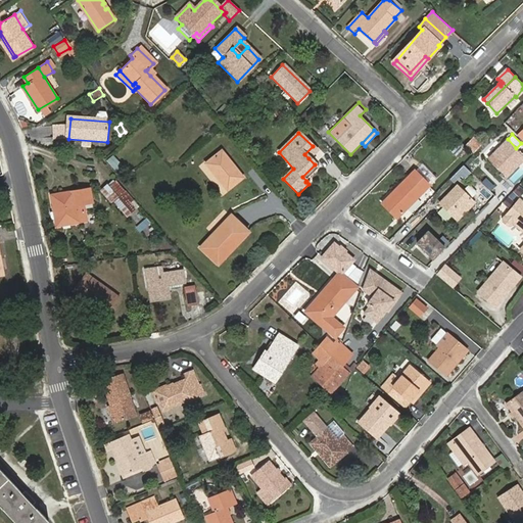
[(474,150),(480,144),(473,137),(467,143),(474,150)]
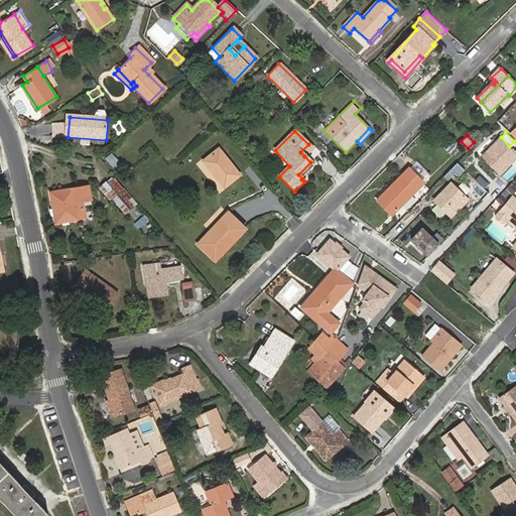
[(515,152),(509,146),(501,137),(482,156),(499,172),(515,155),(515,152)]
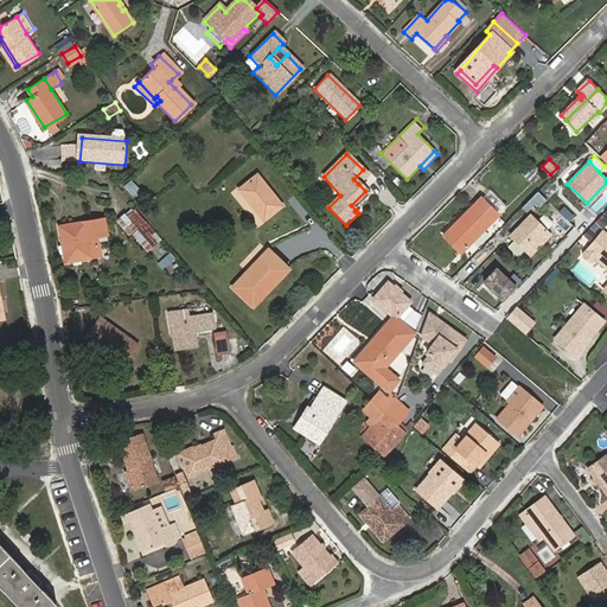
[(368,174),(363,170),(353,179),(358,184),(368,174)]
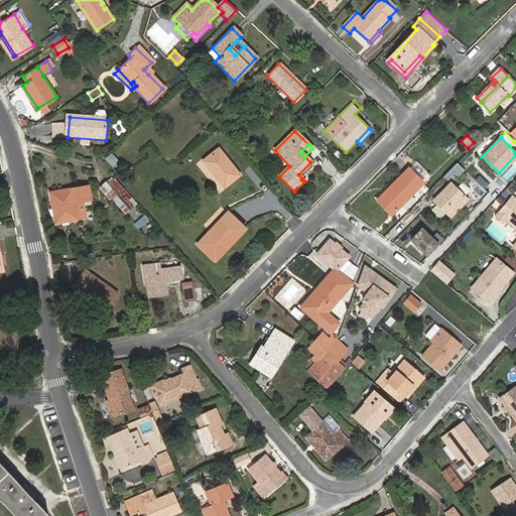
[(225,186),(240,174),(219,148),(204,161),(225,186)]
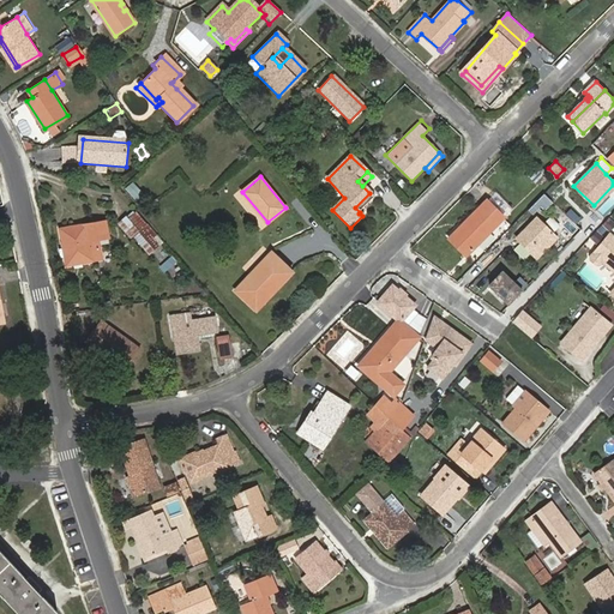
[(132,181),(124,188),(137,203),(145,196),(132,181)]
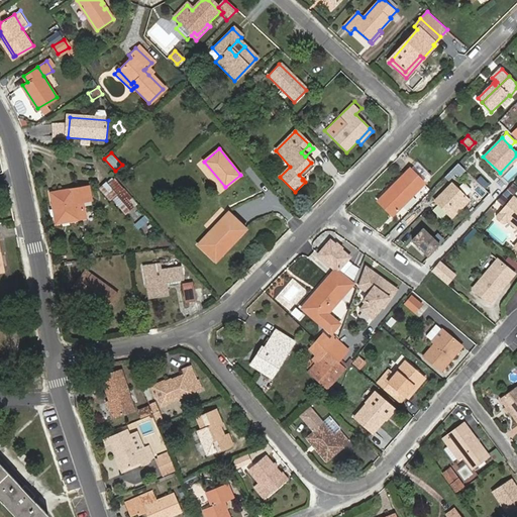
[(299,175),(303,179),(315,167),(311,163),(299,175)]
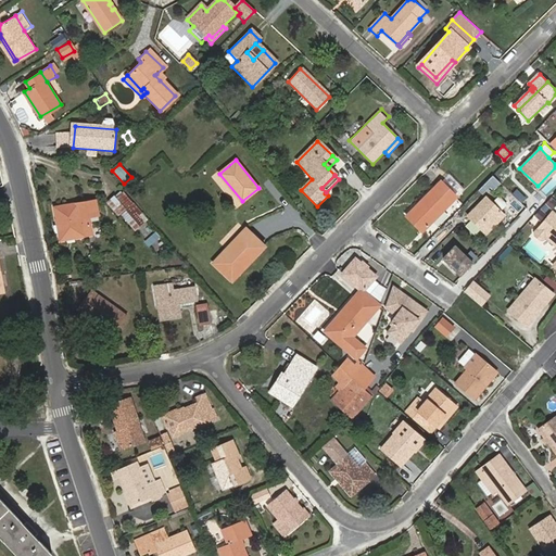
[(443,178),(408,213),(424,228),(458,193),(443,178)]
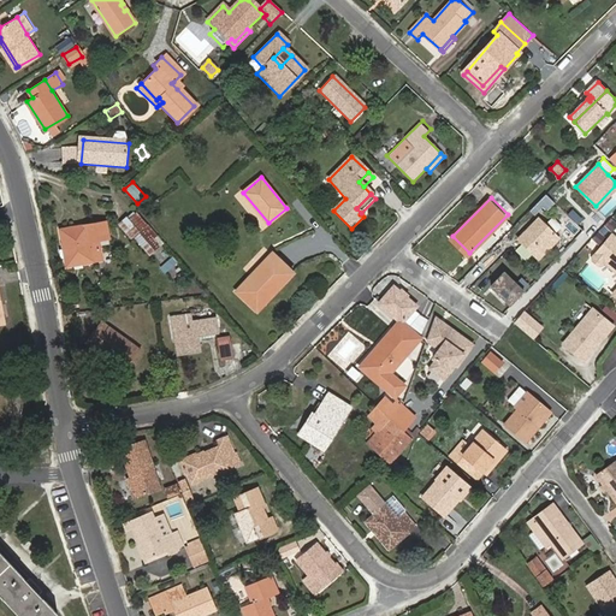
[(537,253),(557,231),(540,215),(520,236),(537,253)]
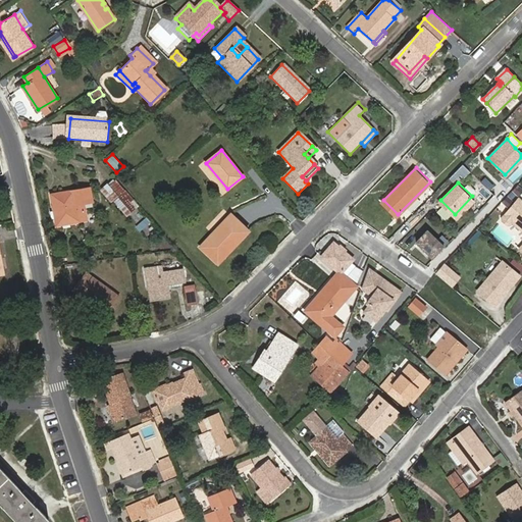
[(513,190),(519,195),(521,191),(521,187),(519,185),(513,190)]
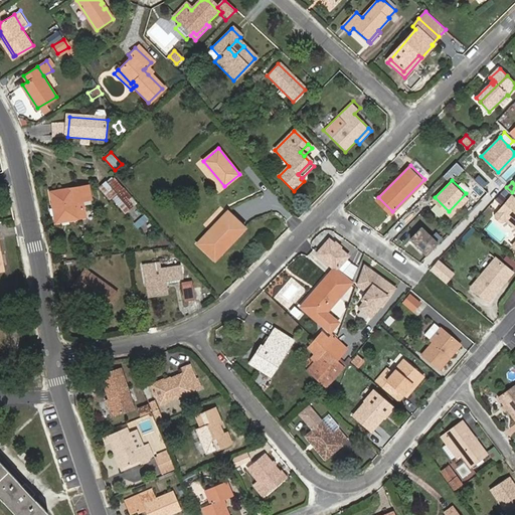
[(476,190),(484,197),(490,191),(482,184),(476,190)]
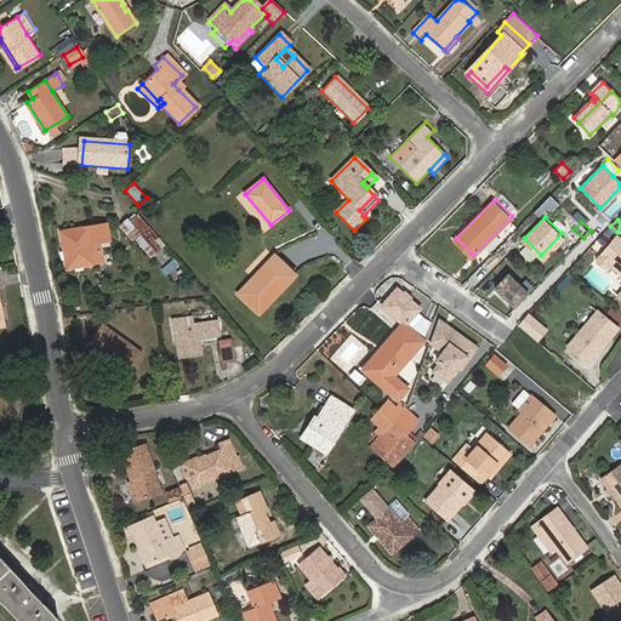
[(73,250),(75,267),(93,263),(90,243),(98,241),(109,239),(107,223),(62,231),(66,251),(73,250)]
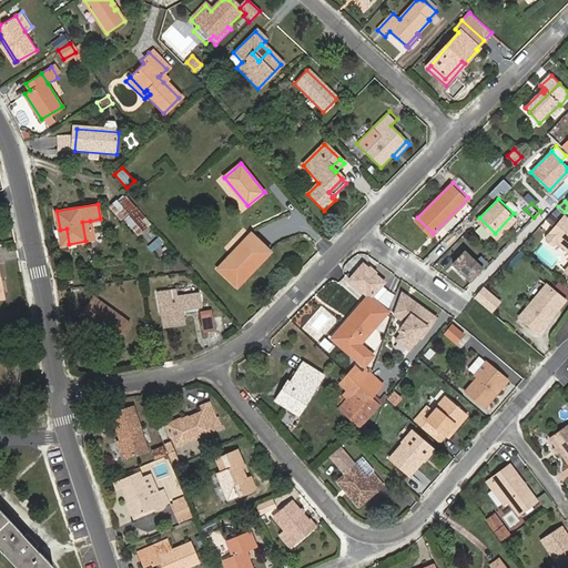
[(143,230),(148,226),(133,210),(129,213),(143,230)]
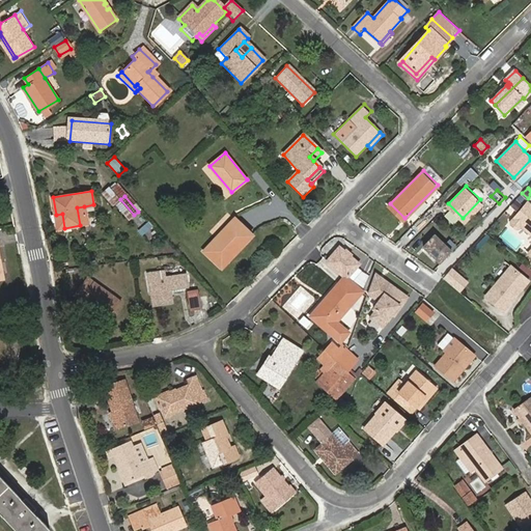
[(484,203),(480,199),(463,218),(467,221),(484,203)]
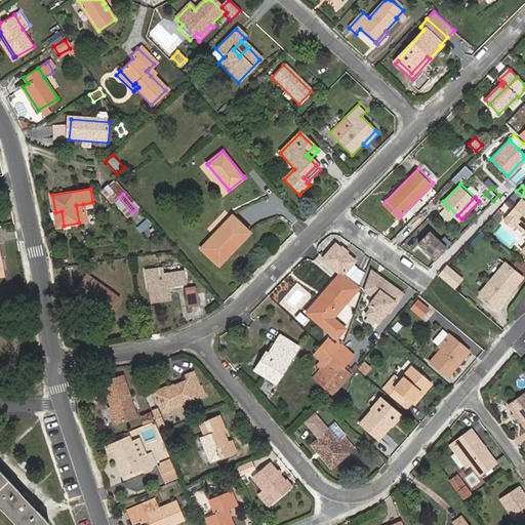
[(517,202),(511,197),(506,202),(512,207),(517,202)]
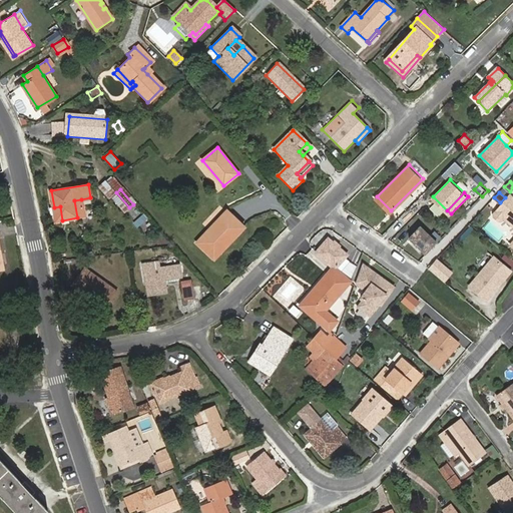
[(512,199),(509,196),(493,215),(493,217),(497,221),(500,221),(502,219),(512,228),(512,199)]
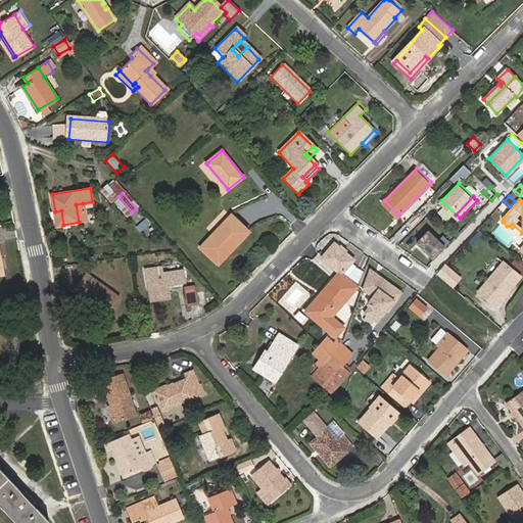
[(86,221),(83,203),(76,204),(79,222),(86,221)]
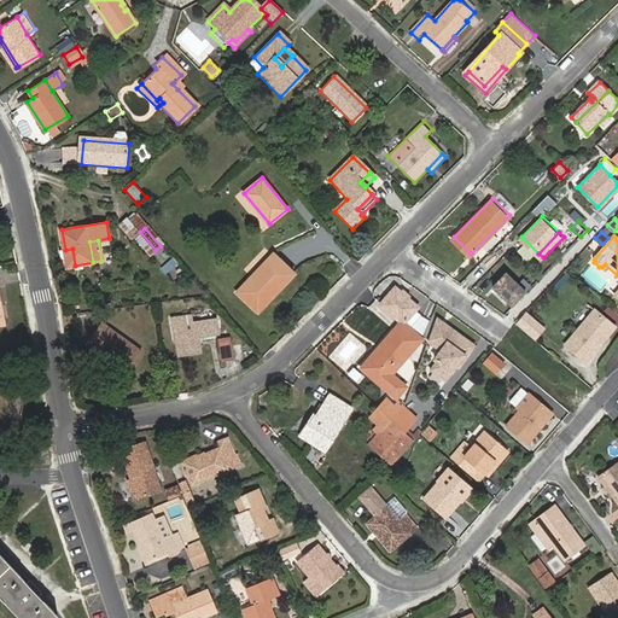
[(258,275),(256,273),(237,292),(260,313),(295,273),(274,254),(260,269),(261,272),(258,275)]
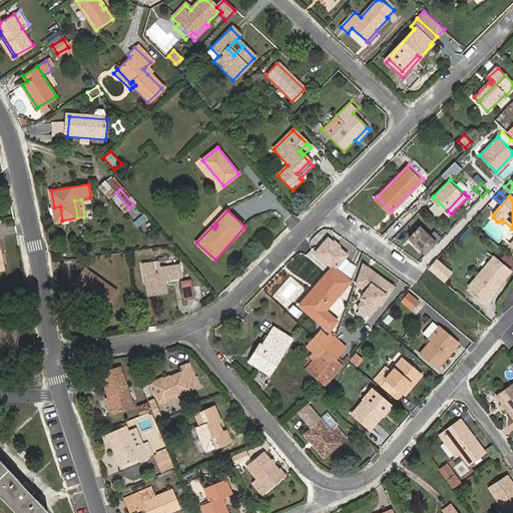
[(409,239),(426,255),(436,244),(419,228),(409,239)]
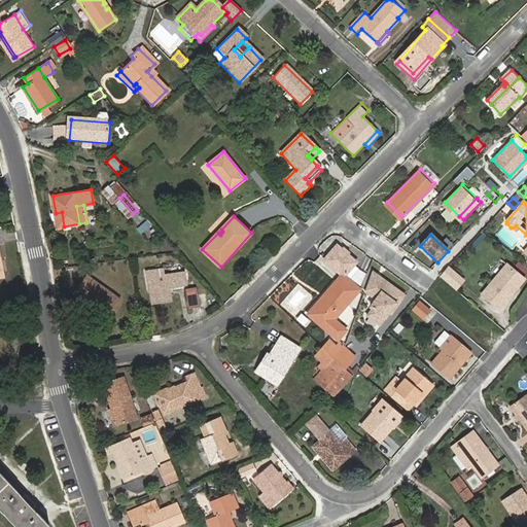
[(342,274),(323,296),(325,299),(312,314),(319,320),(317,322),(320,324),(337,340),(346,329),(334,319),(358,288),(344,276),(355,262),(337,246),(324,260),(342,274)]
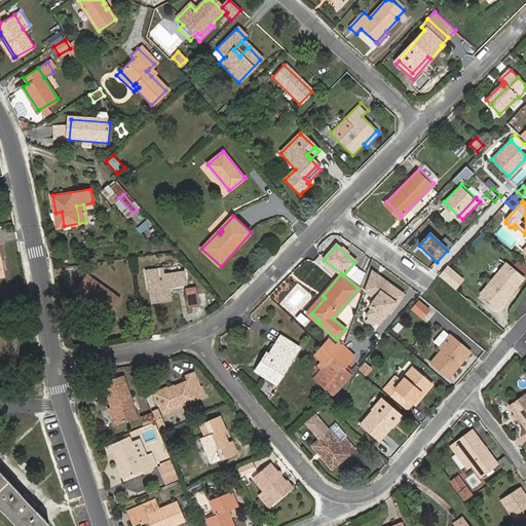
[(2,266),(2,262),(0,252),(0,278),(4,278),(3,271),(8,270),(8,266),(2,266)]
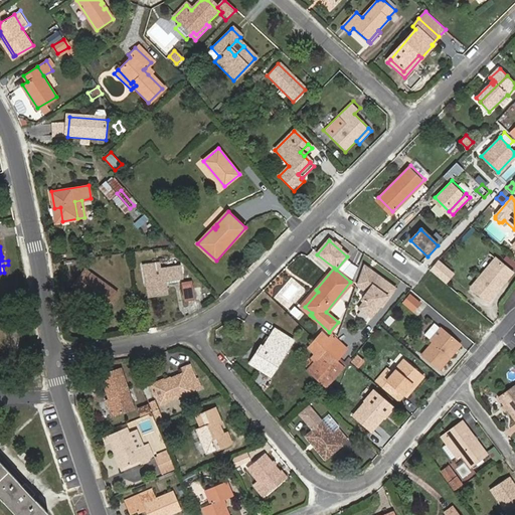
[(494,260),(468,287),(484,302),(510,274),(494,260)]
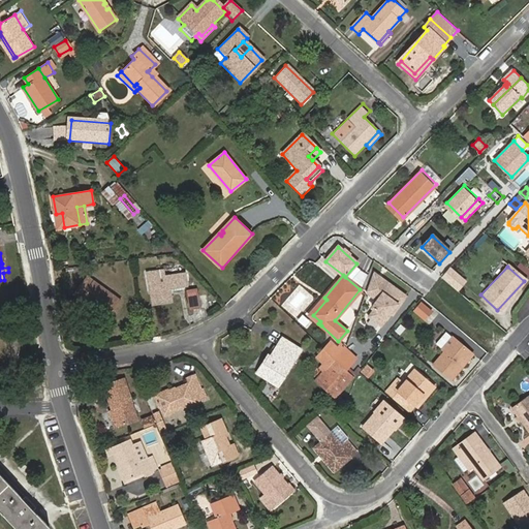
[(457,290),(464,282),(449,270),(442,278),(457,290)]
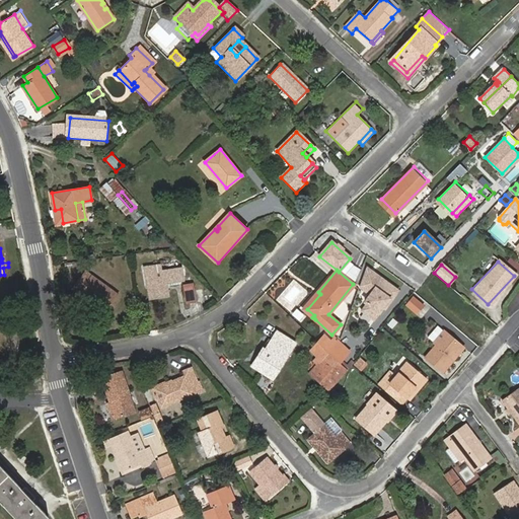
[(155,274),(154,268),(147,269),(151,298),(167,295),(166,283),(183,280),(181,270),(162,273),(155,274)]
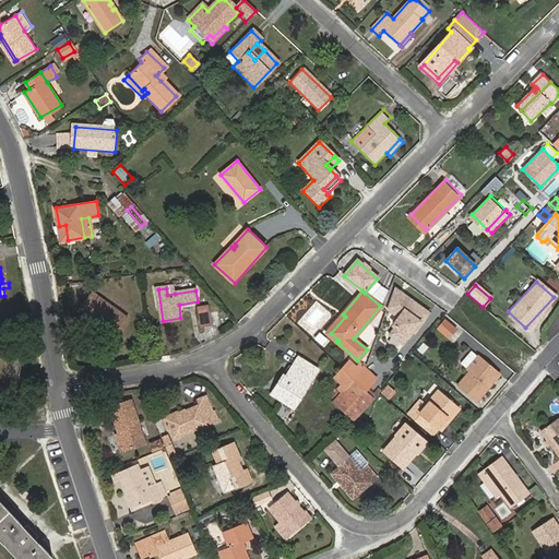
[(115,340),(129,322),(94,294),(80,312),(115,340)]
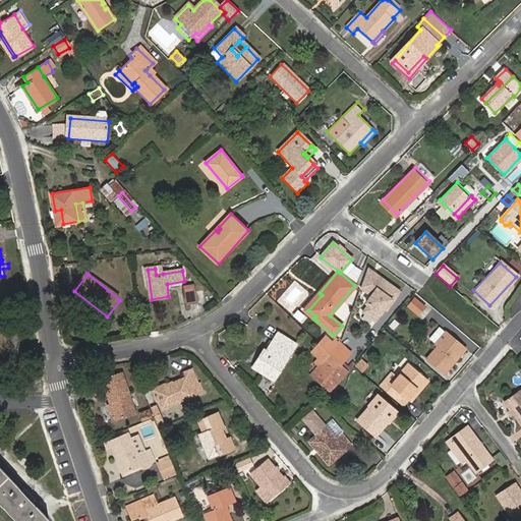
[(197,303),(194,284),(184,285),(187,304),(197,303)]
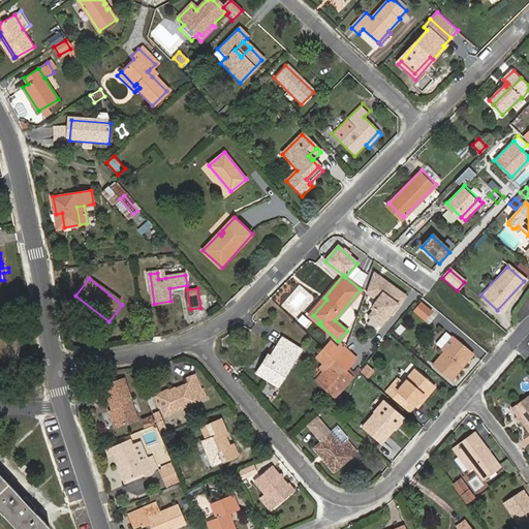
[(327,300),(324,298),(309,315),(318,323),(320,321),(313,315),(327,300)]
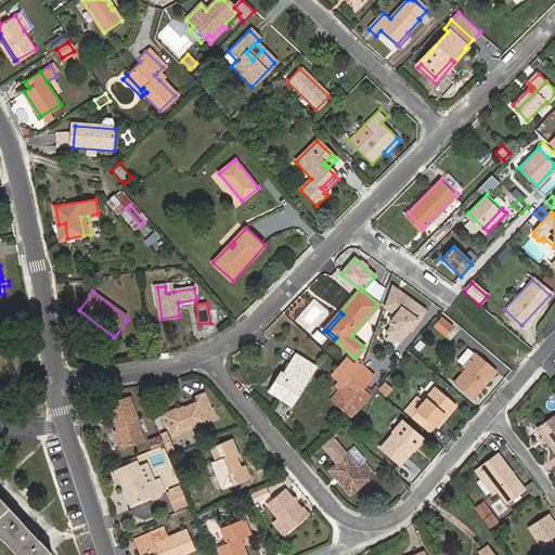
[(452,328),(441,319),(434,327),(444,337),(452,328)]
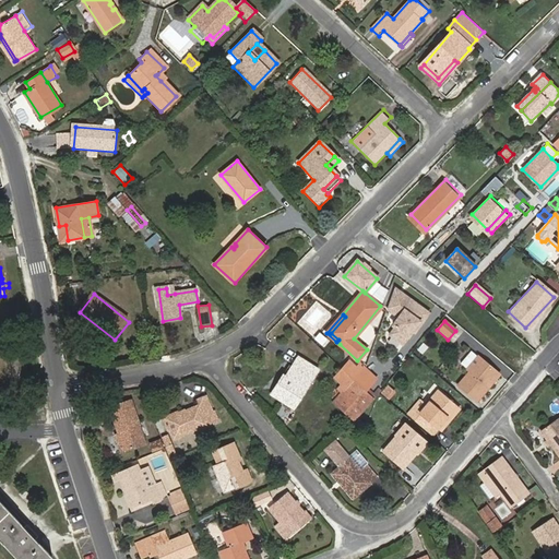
[(464,367),(467,370),(478,358),(475,355),(464,367)]
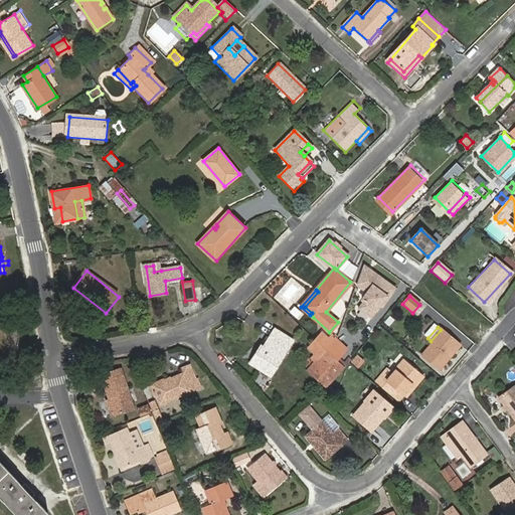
[(269,375),(292,341),(275,329),(262,348),(260,347),(249,362),(269,375)]
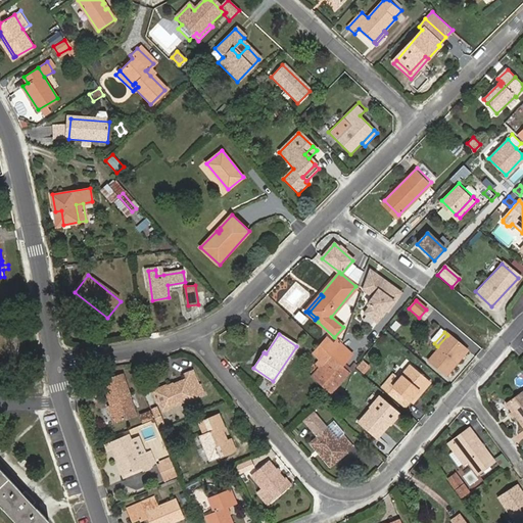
[(447,335),(437,346),(425,360),(442,376),(465,350),(447,335)]
